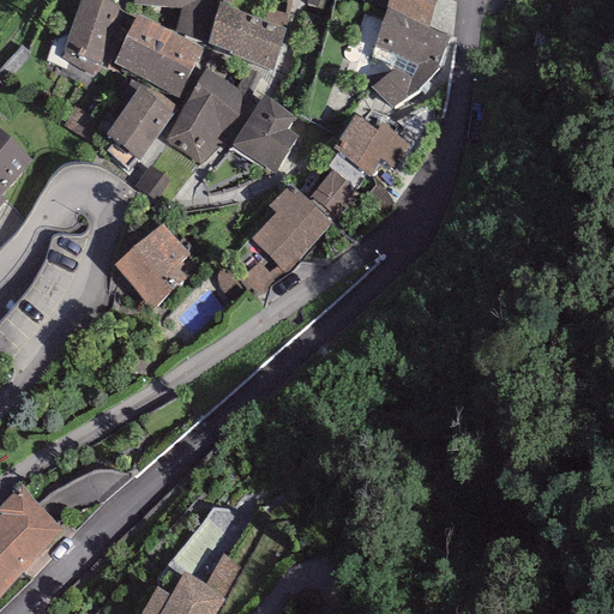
[(121,5),(106,0),(79,0),(62,52),(101,64),(121,5)]
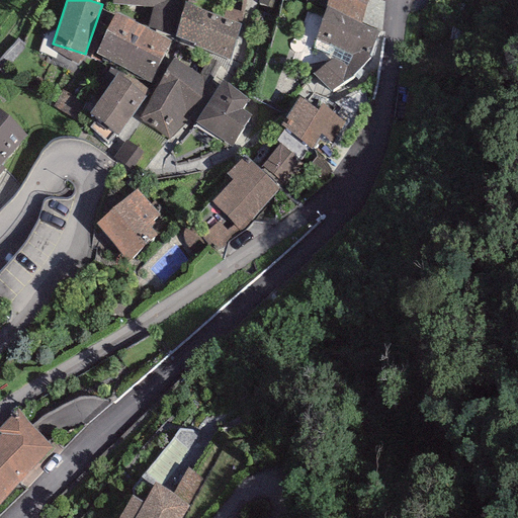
[(111,0),(112,4),(151,8),(148,24),(172,34),(178,0),(111,0)]
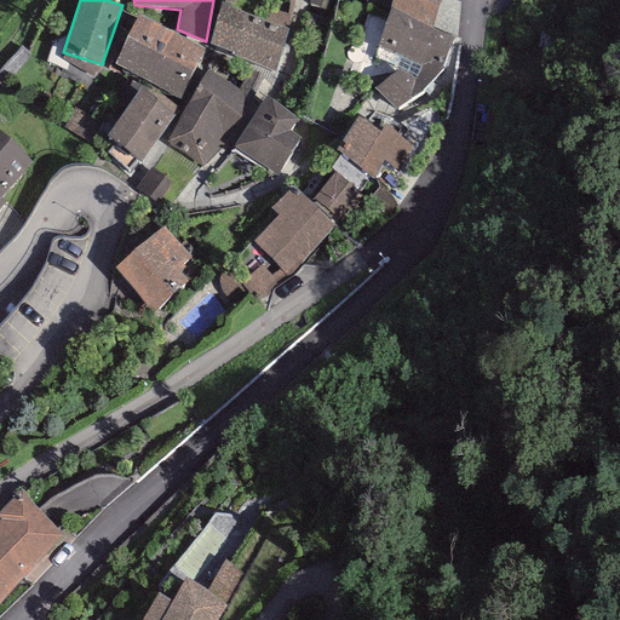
[(292,17),(246,0),(222,0),(211,44),(274,72),(292,17)]
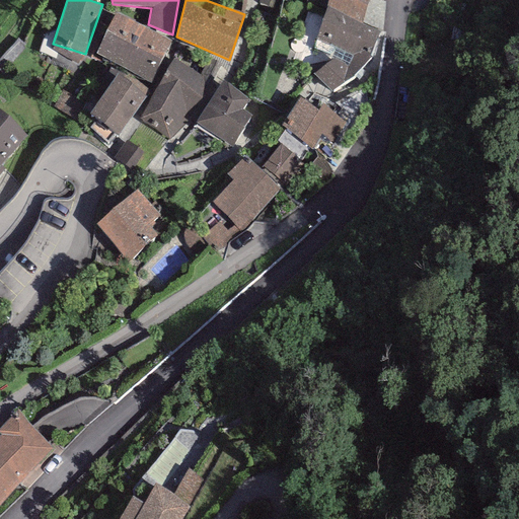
[(281,0),(258,0),(257,3),(278,10),(281,0)]
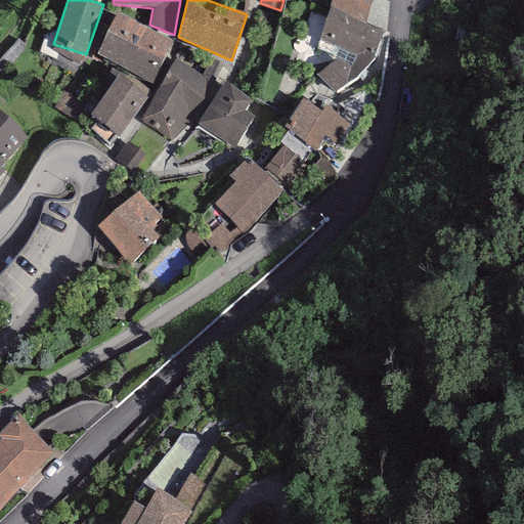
[(373,0),(332,0),(330,7),(366,25),(373,0)]
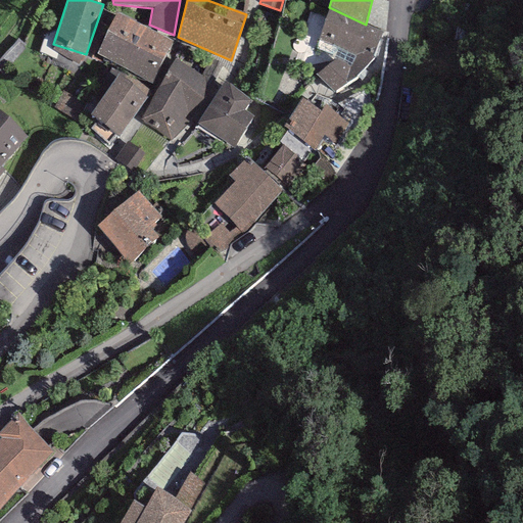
[(366,25),(329,7),(316,49),(338,58),(316,75),(336,92),(355,77),(373,57),(382,32),(366,25)]
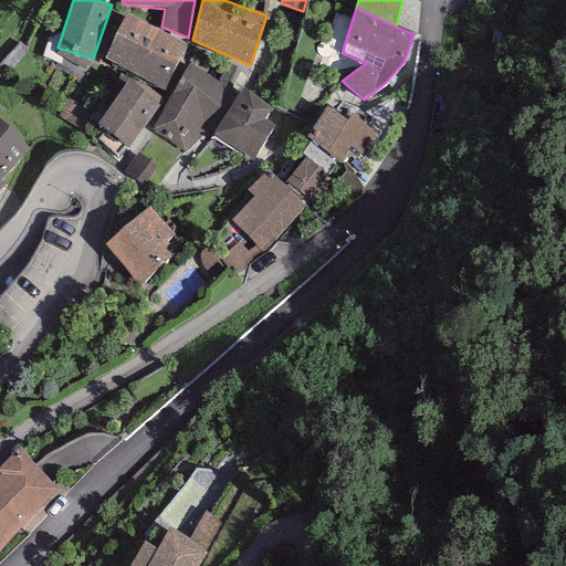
[(187,44),(126,14),(104,59),(164,88),(187,44)]
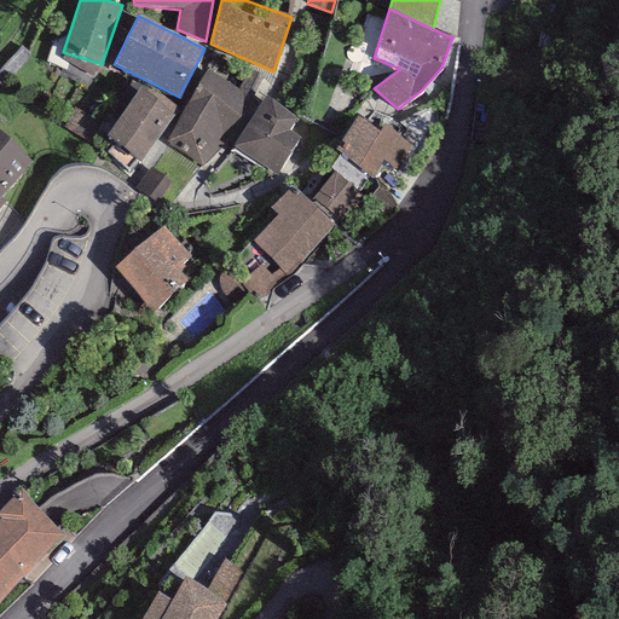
[(242,92),(207,70),(167,138),(168,145),(202,166),(219,151),(230,133),(239,116),(242,104),(242,92)]
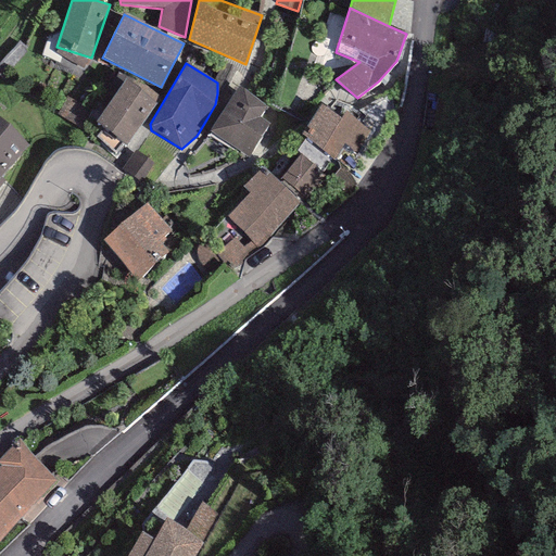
[(160,96),(129,75),(96,123),(126,144),(160,96)]
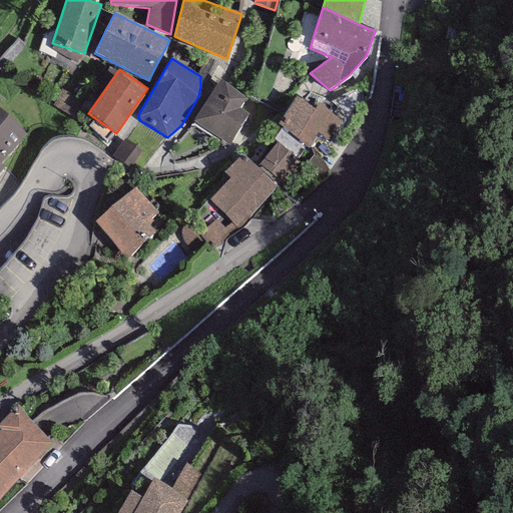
[(246,98),(219,81),(192,122),(229,145),(249,114),(240,108),(246,98)]
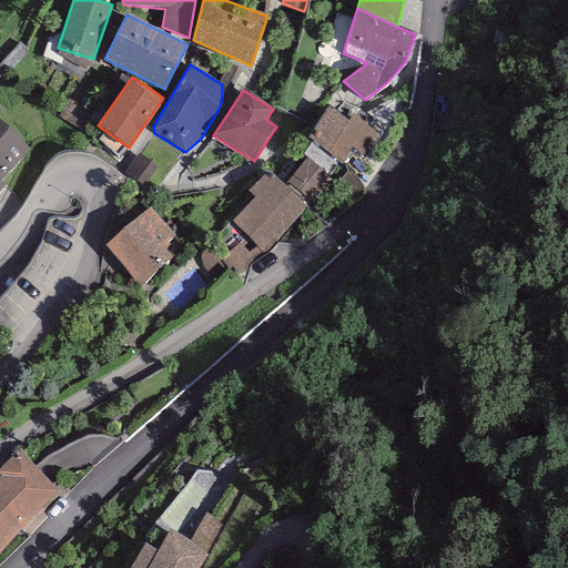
[(348,121),(328,108),(307,138),(343,162),(353,148),(364,155),(379,133),(352,114),(348,121)]
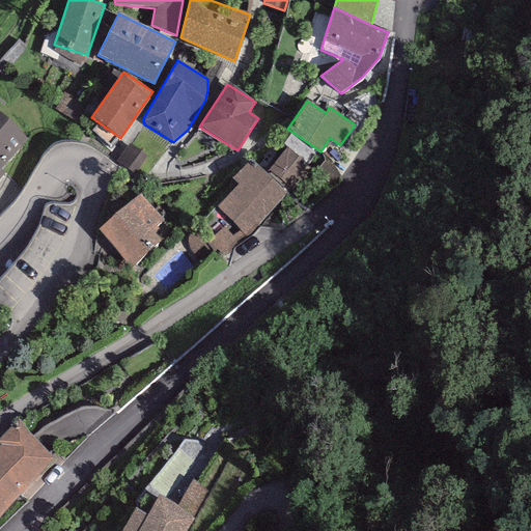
[(0,168),(27,139),(0,114),(0,178),(5,173),(0,169),(0,168)]
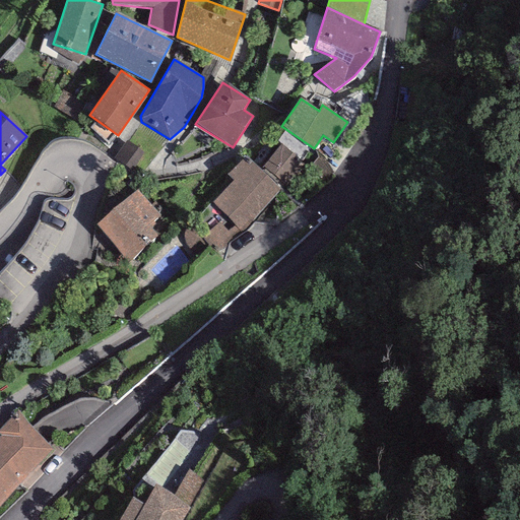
[(301,161),(280,144),(263,166),(283,183),(301,161)]
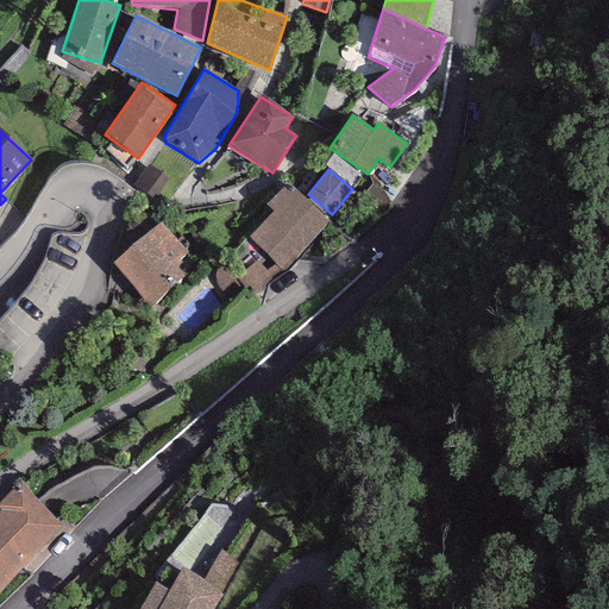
[(330,223),(287,182),(267,203),(274,212),(249,237),(265,253),(282,272),(330,223)]
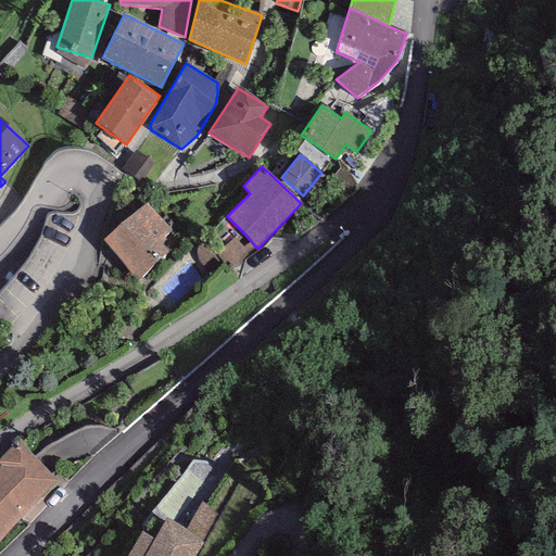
[(171,230),(147,203),(103,240),(137,279),(169,252),(162,243),(166,240),(164,237),(171,230)]
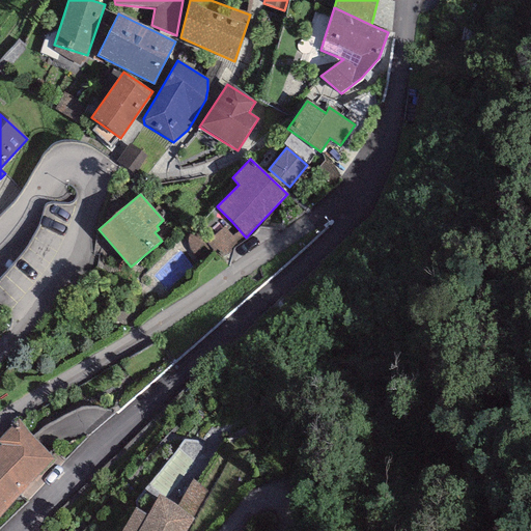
[(65,225),(67,207),(51,205),(49,223),(65,225)]
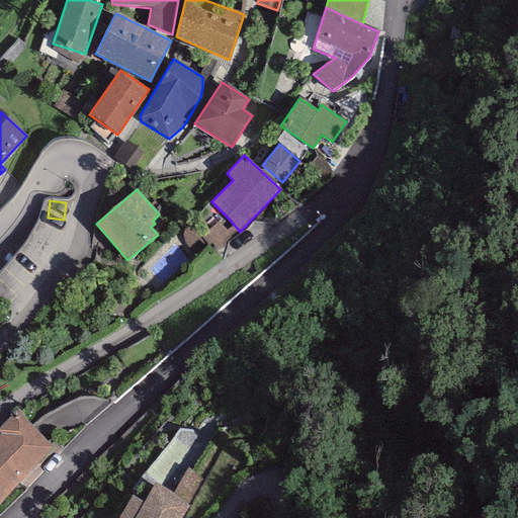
[(216,253),(240,232),(226,216),(201,237),(216,253)]
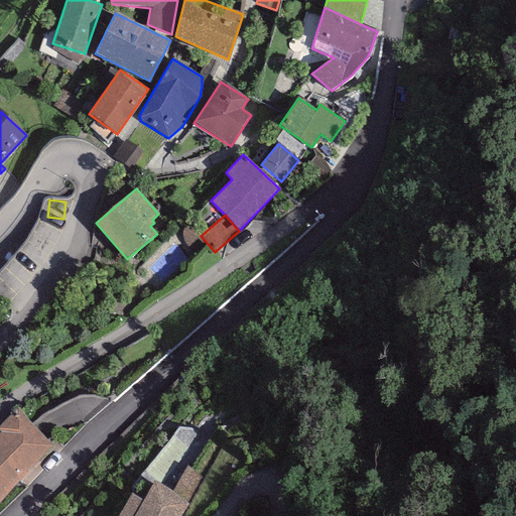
[(52,445),(16,405),(10,411),(11,413),(0,425),(0,432),(0,502),(19,480),(52,445)]
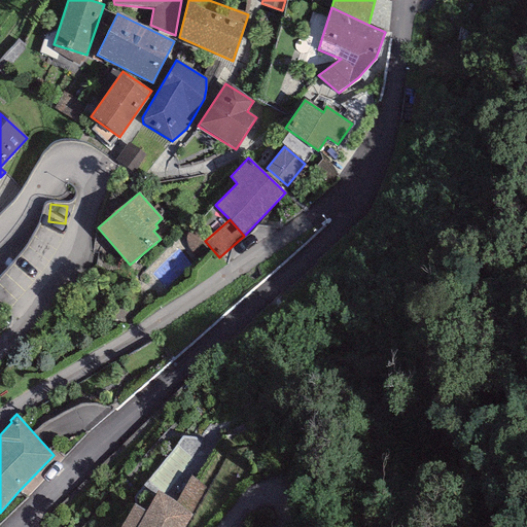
[(208,486),(190,476),(176,502),(194,515),(208,486)]
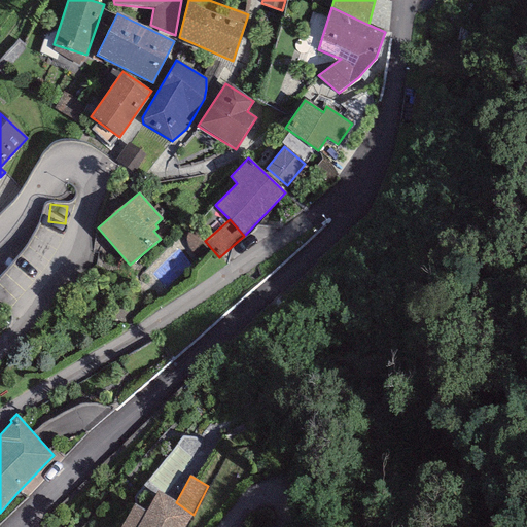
[(185,526),(194,515),(176,502),(157,491),(145,511),(135,504),(120,526),(185,526)]
